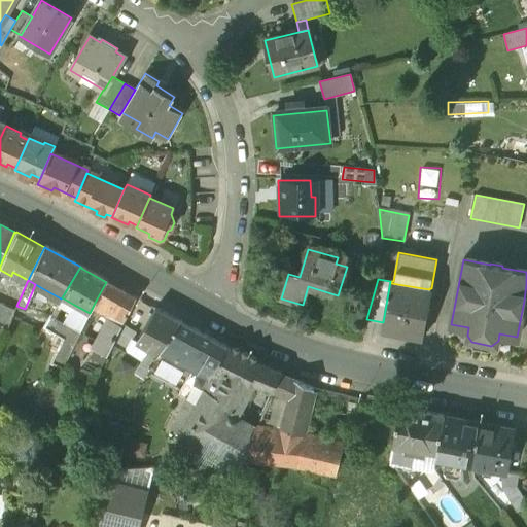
[(429,289),(391,283),(391,281),(390,281),(383,322),(381,331),(382,331),(383,330),(420,338),(420,339),(421,339),(431,288),(429,288),(429,289)]
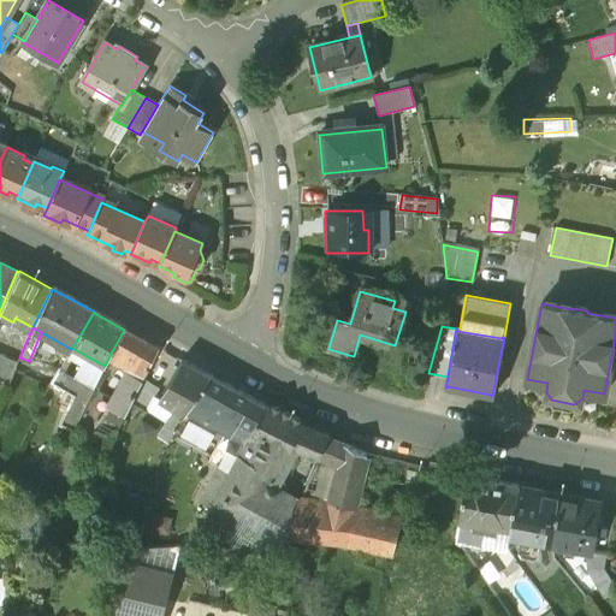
[(140,339),(124,330),(113,349),(108,359),(124,367),(140,339)]
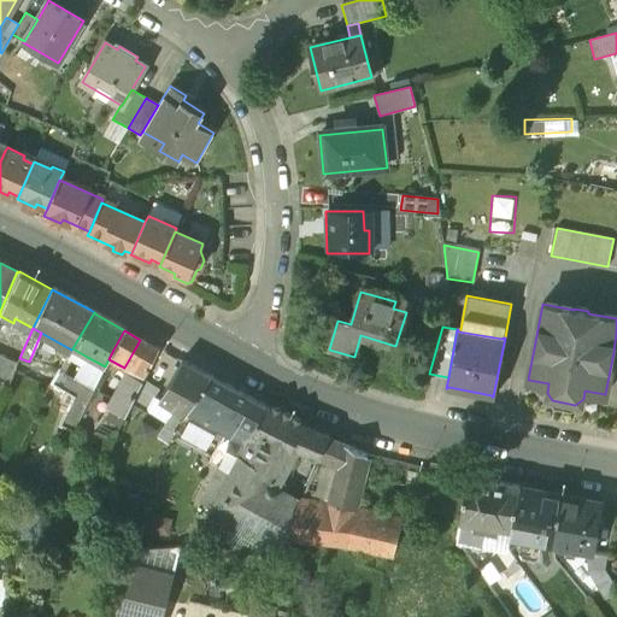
[(158,351),(140,340),(124,368),(128,370),(142,378),(158,351)]
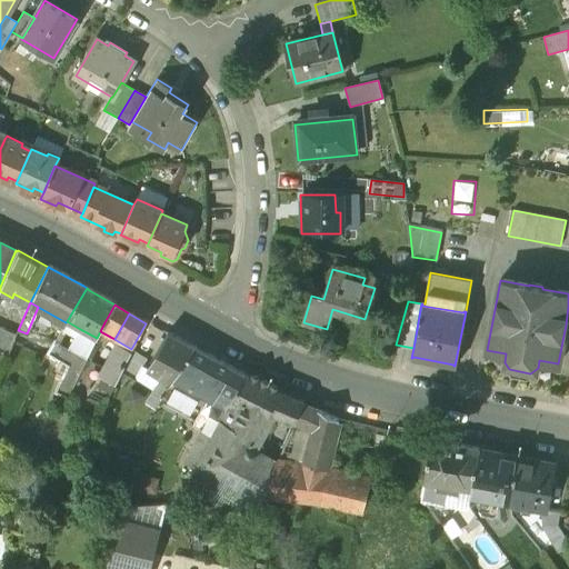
[(66,322),(56,317),(53,321),(63,327),(66,322)]
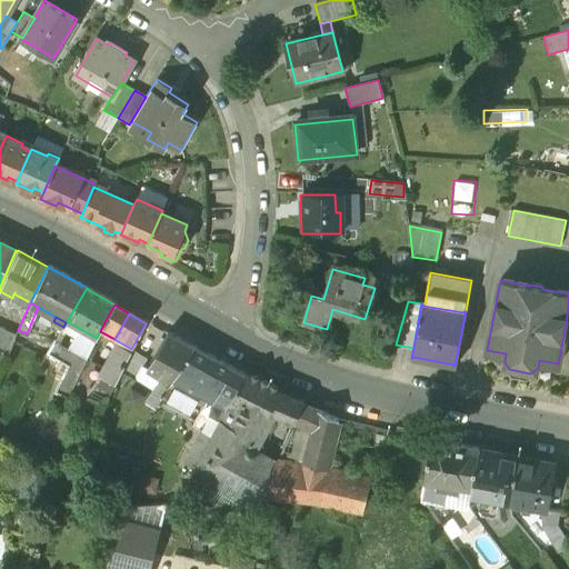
[(168,335),(146,323),(131,349),(122,365),(125,366),(133,371),(130,378),(140,383),(142,379),(147,371),(146,370),(168,335)]
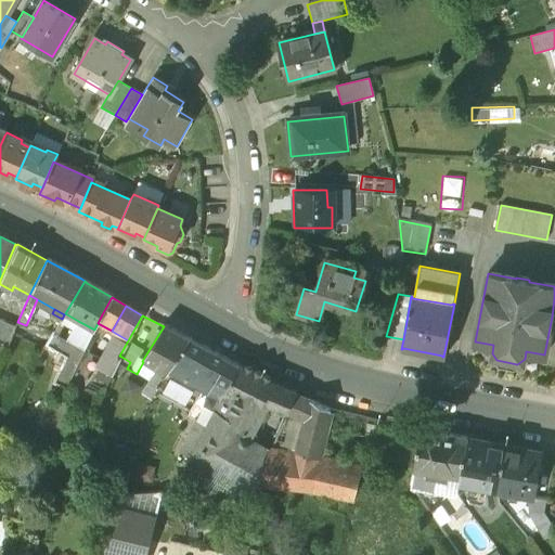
[(15,326),(0,320),(0,339),(9,344),(15,326)]
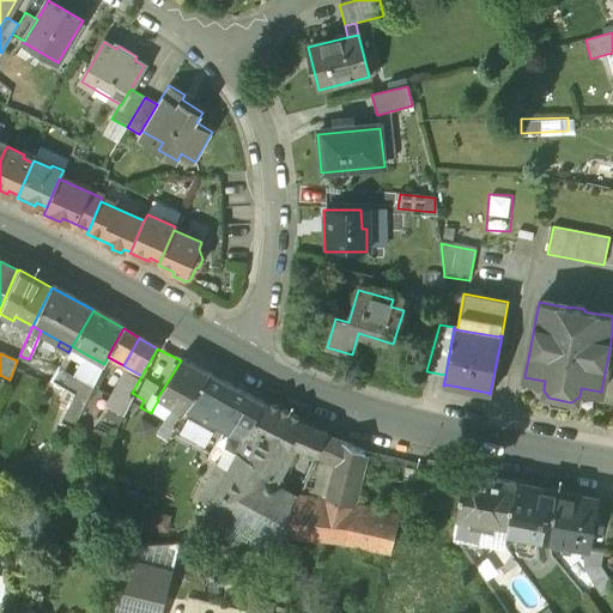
[(86,354),(73,378),(78,382),(68,401),(58,424),(72,431),(104,364),(86,354)]
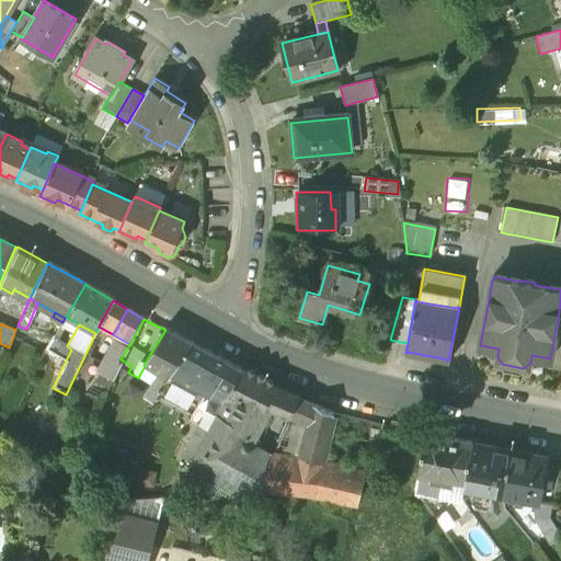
[(26,329),(18,325),(15,330),(9,347),(6,356),(10,358),(14,359),(13,363),(12,366),(34,375),(43,355),(53,339),(54,338),(26,329)]
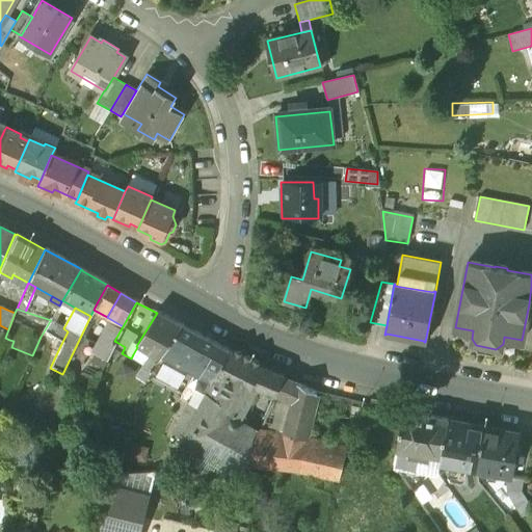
[(157,313),(136,346),(137,347),(150,354),(158,360),(161,355),(169,344),(181,325),(157,313)]
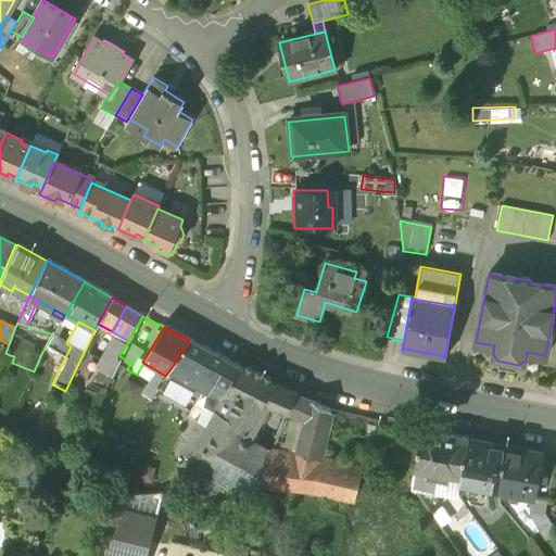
[(128,341),(115,333),(99,366),(97,366),(80,397),(98,406),(122,357),(119,356),(128,341)]
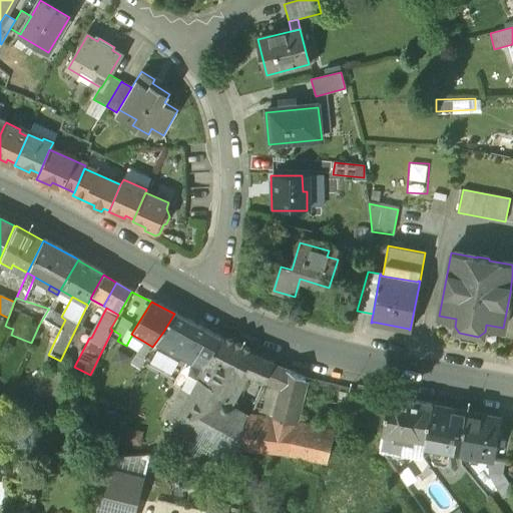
[(61,317),(48,310),(39,325),(57,336),(65,320),(61,317)]
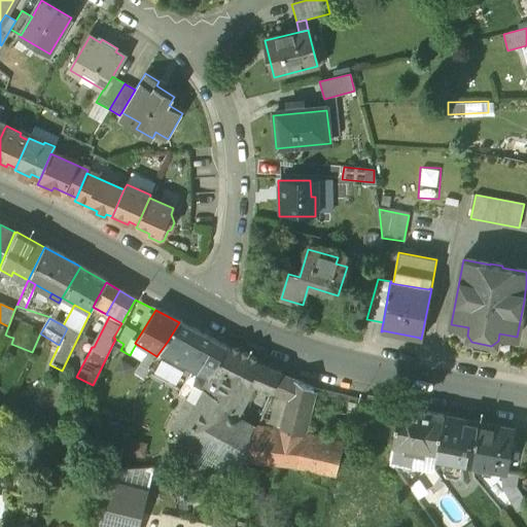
[(179,322),(168,341),(181,348),(182,349),(194,330),(179,322)]
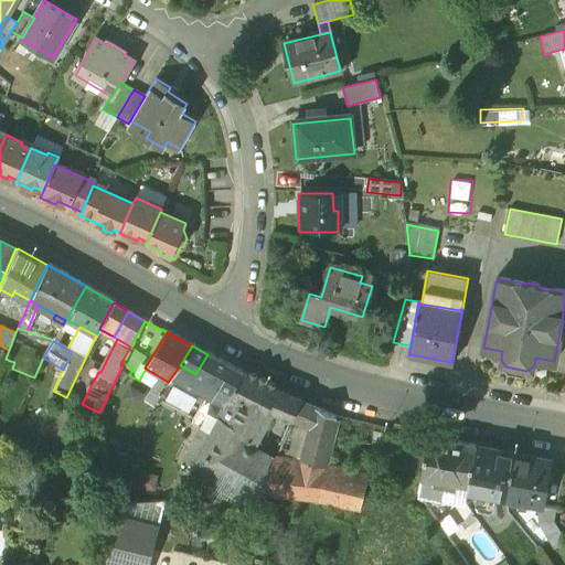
[(208,354),(195,374),(194,373),(187,386),(205,397),(224,408),(243,374),(208,354)]
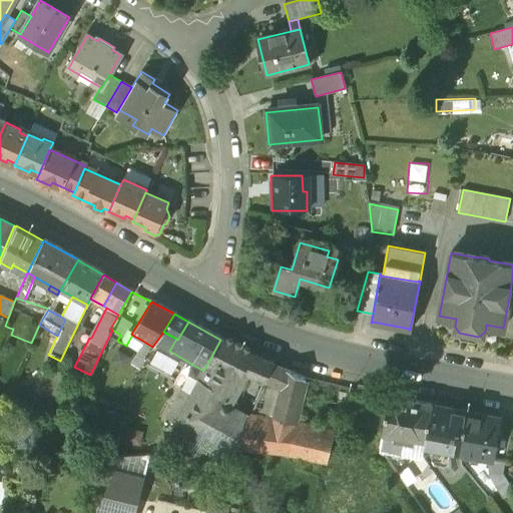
[(176,339),(163,332),(155,343),(169,351),(176,339)]
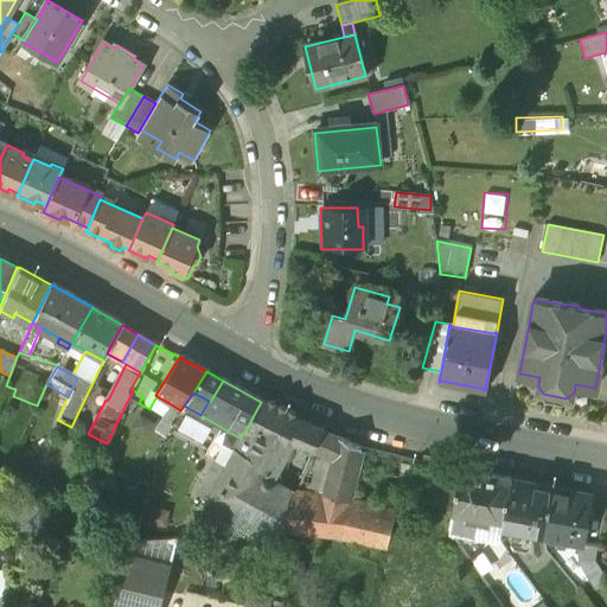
[(296,421),(261,402),(241,439),(234,451),(234,452),(268,471),(296,421)]
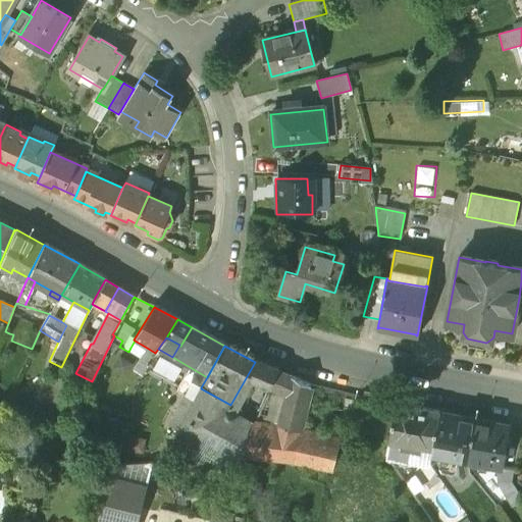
[(155,353),(147,348),(134,368),(142,374),(155,353)]
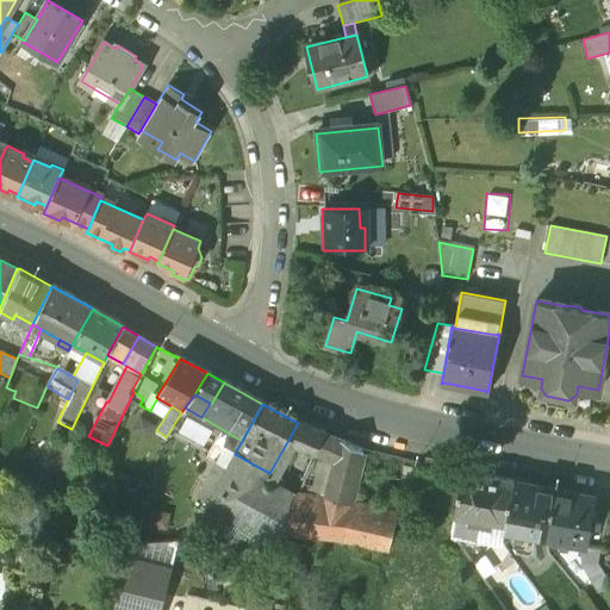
[(322,433),(304,425),(292,444),(312,452),(322,433)]
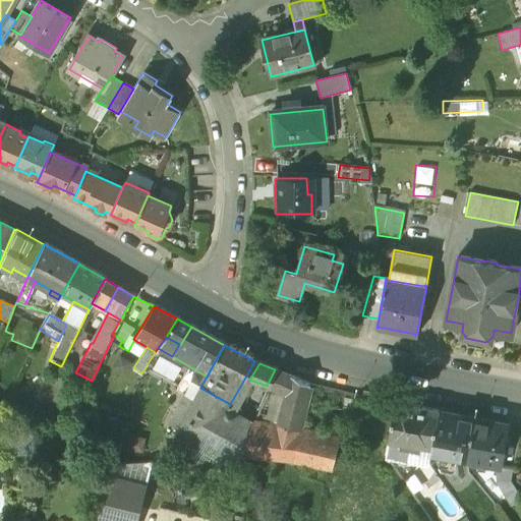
[(207,377),(189,366),(176,392),(183,395),(194,401),(200,388),(200,387),(207,377)]
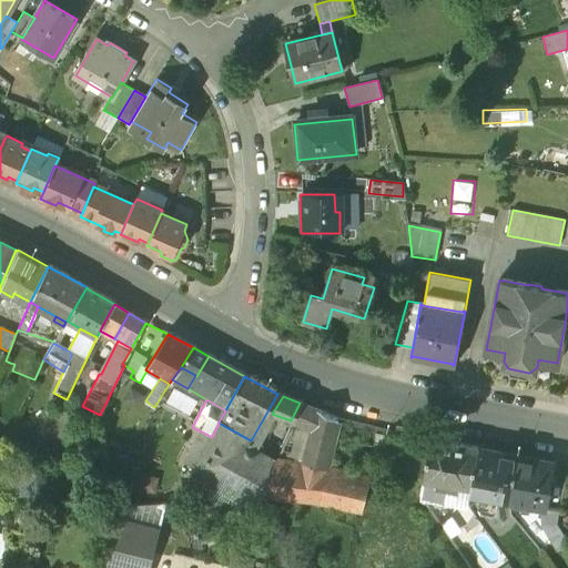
[(316,411),(300,403),(291,421),(310,428),(316,411)]
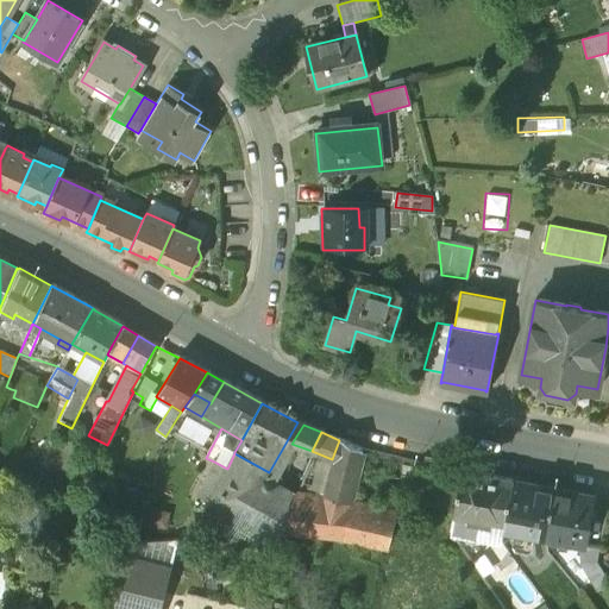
[(362,451),(339,440),(332,459),(326,479),(321,504),(347,508),(350,502),(362,451)]
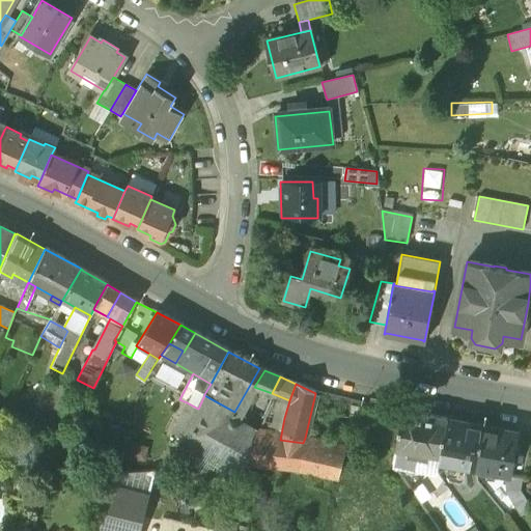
[(289,400),(272,393),(252,436),(280,440),(284,418),(289,400)]
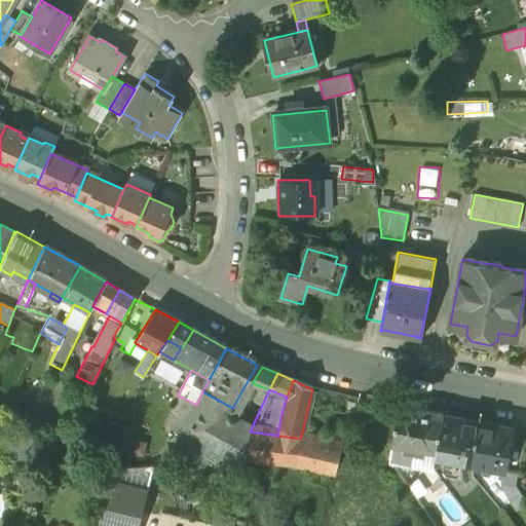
[(232,408),(202,391),(196,405),(181,434),(178,440),(193,447),(204,460),(234,478),(245,460),(250,431),(226,418),(232,408)]
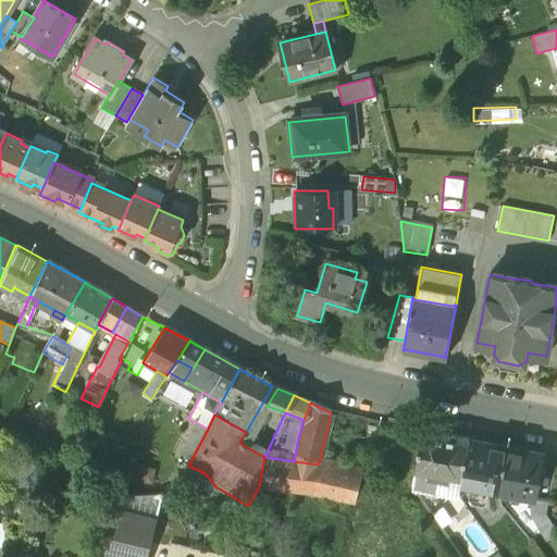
[(196,422),(180,454),(192,459),(208,429),(196,422)]
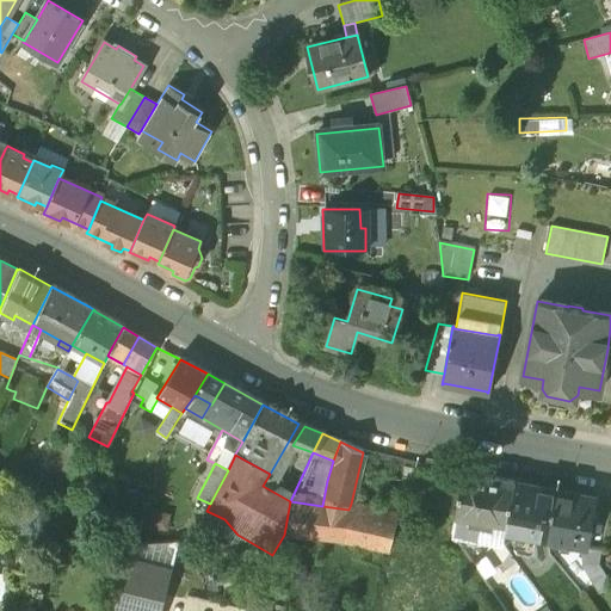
[(514,481),(462,474),(455,516),(469,518),(468,525),(489,529),(491,522),(506,524),(514,481)]
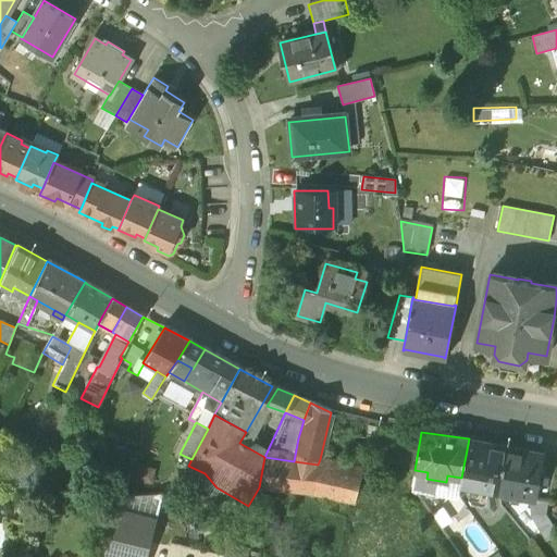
[(470,440),(469,438),(461,478),(460,484),(499,492),(507,446),(470,440)]
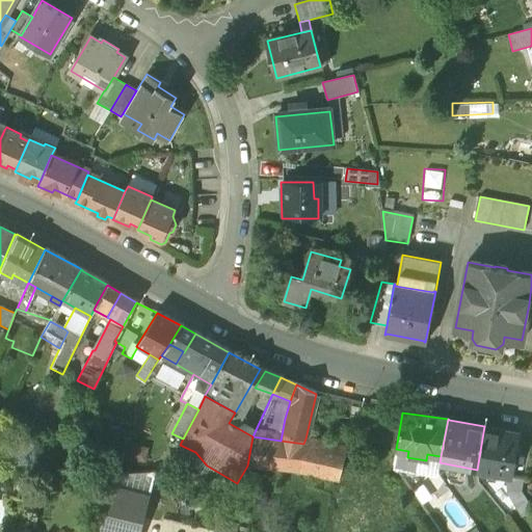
[(521,432),(484,426),(477,470),(503,474),(512,476),(521,432)]
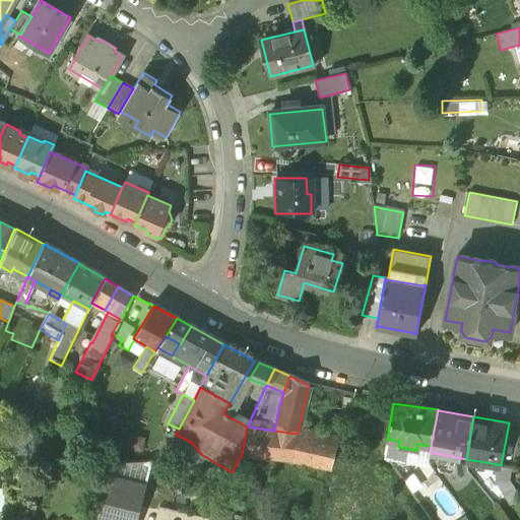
[(274,431),(247,427),(242,455),(290,460),(297,434),(274,431)]
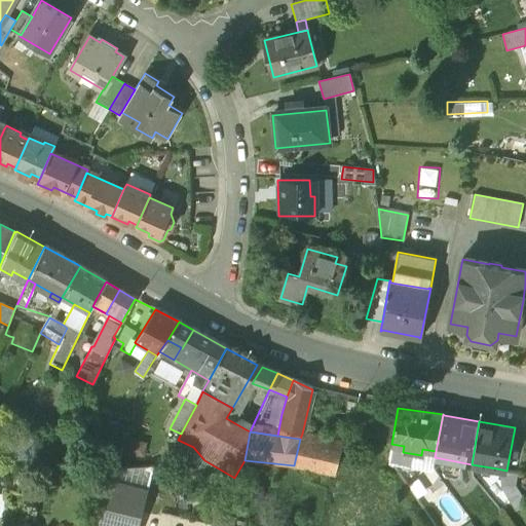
[(341,450),(314,444),(309,437),(310,436),(302,434),(300,439),(294,465),(335,475),(341,450)]
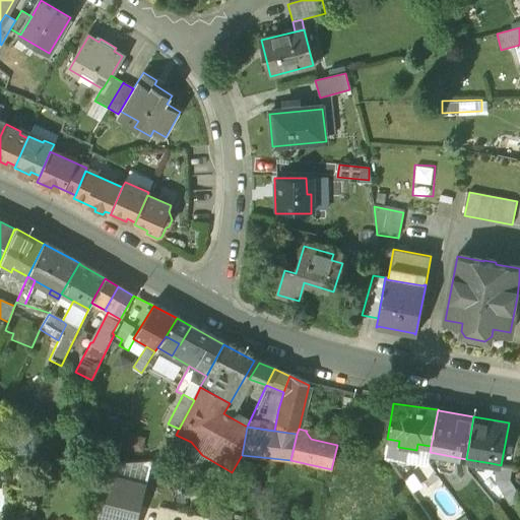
[(501,465),(492,463),(490,475),(509,478),(511,467),(501,465)]
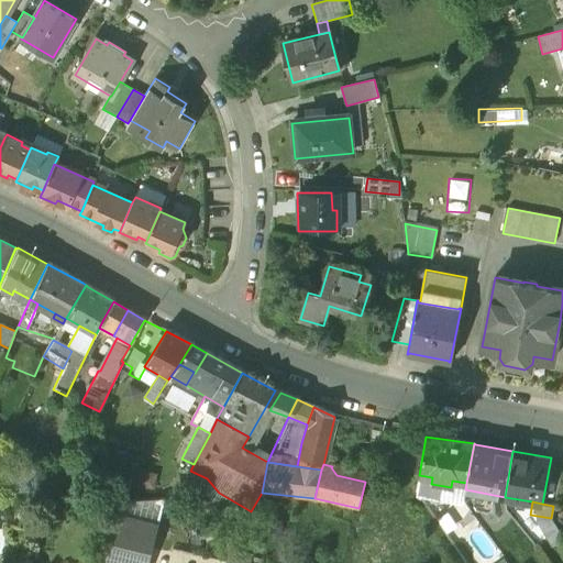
[(446,509),(433,519),(452,547),(465,538),(446,509)]
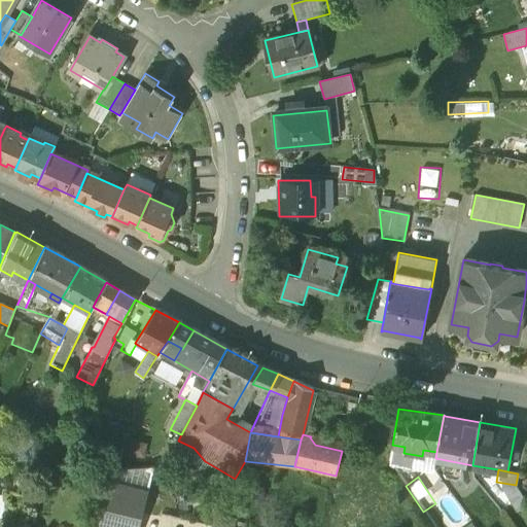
[(138,526),(147,492),(108,482),(97,526),(138,526)]
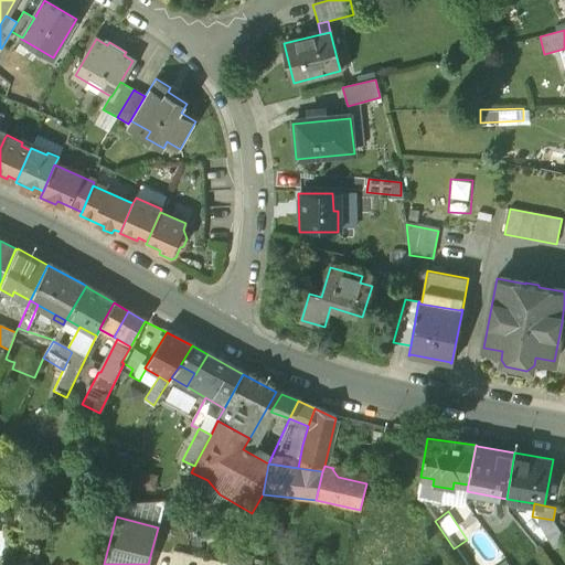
[(553,520),(532,516),(551,542),(562,534),(553,520)]
